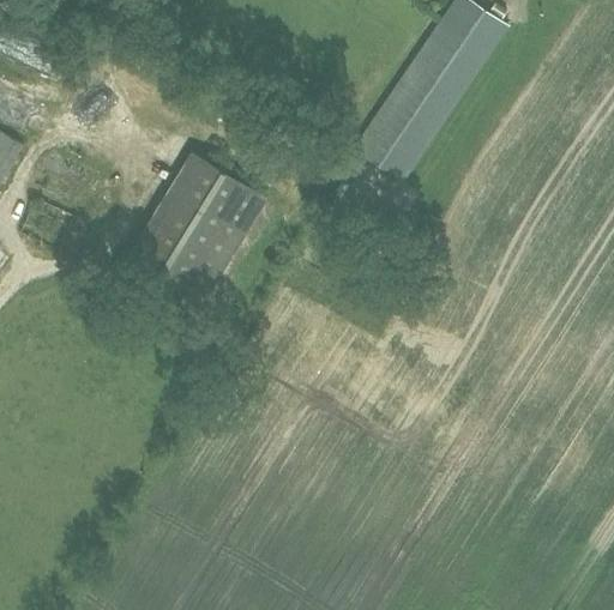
[(401,185),(507,28),(467,0),(455,0),(437,26),(361,138),(353,151),(401,185)]
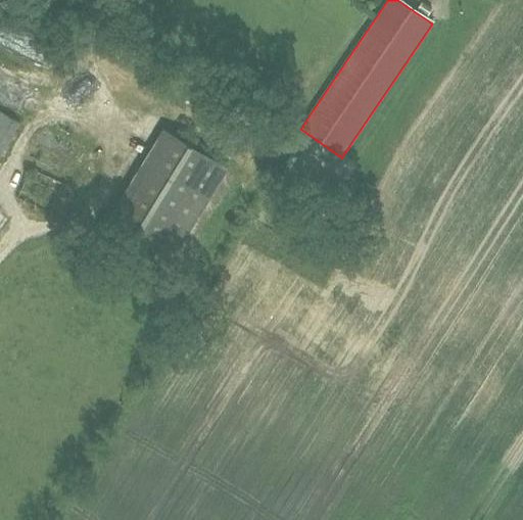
[(0,79),(0,96),(8,85),(0,79)]
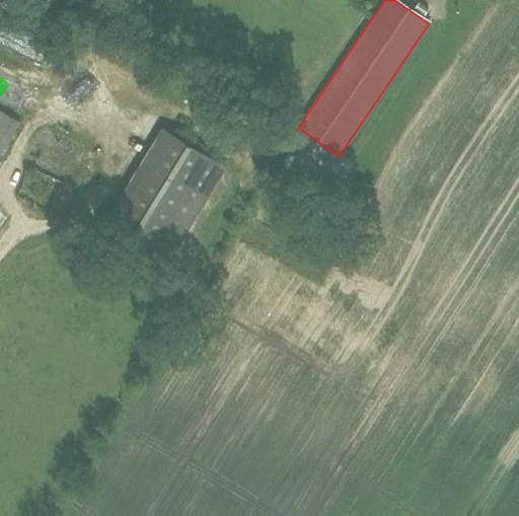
[(11,109),(24,118),(39,93),(24,85),(11,109)]
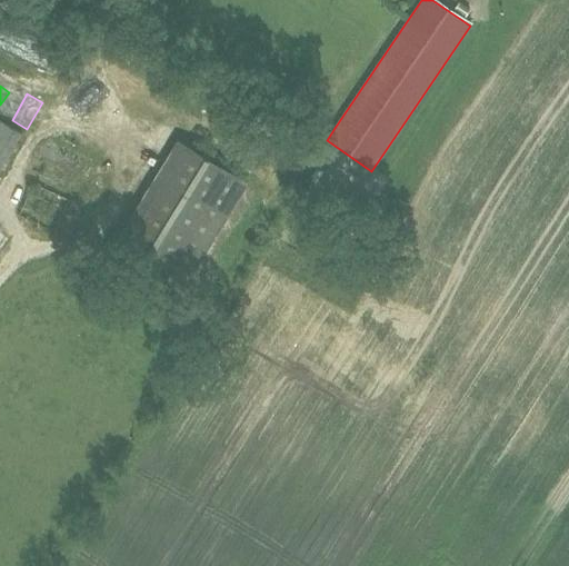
[(0,172),(22,137),(0,123),(0,172)]
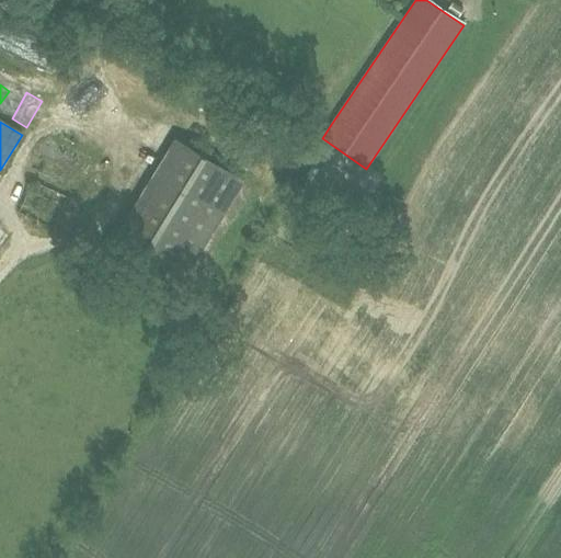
[(183,281),(243,182),(186,147),(126,247),(183,281)]
